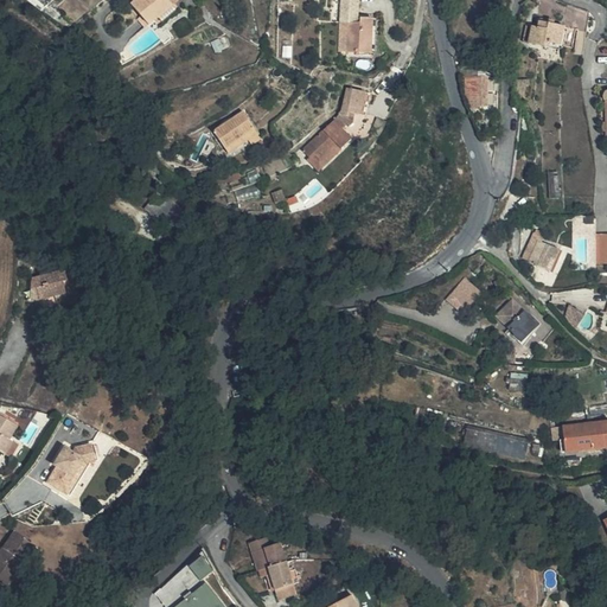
[(43,0),(37,0),(32,5),(37,10),(46,4),(43,0)]
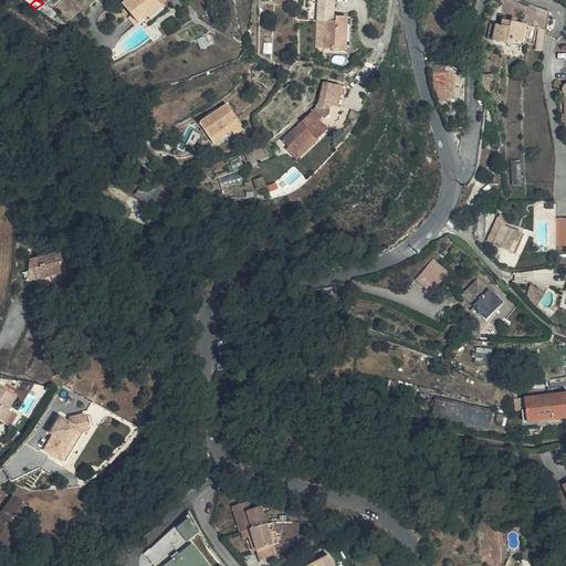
[(50,11),(44,3),(35,10),(42,18),(50,11)]
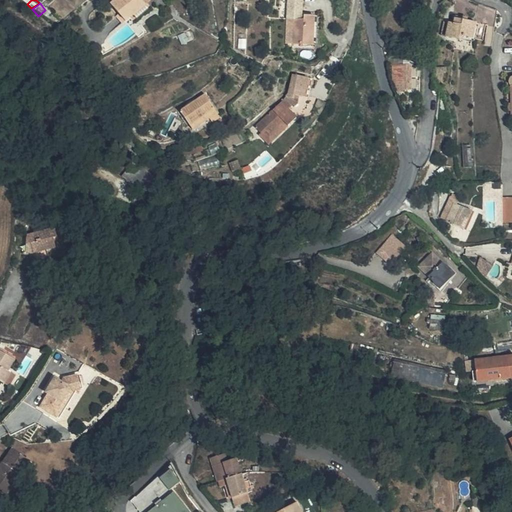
[(126,14),(138,29),(147,22),(134,7),(126,14)]
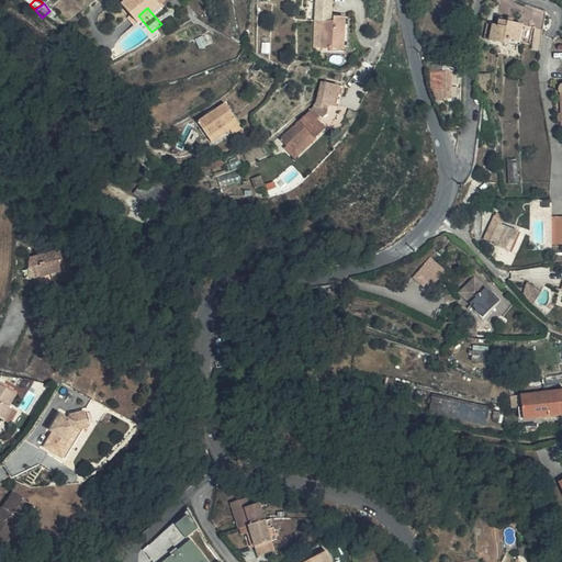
[(111,27),(123,42),(128,48),(137,42),(139,44),(152,32),(138,15),(132,9),(111,27)]
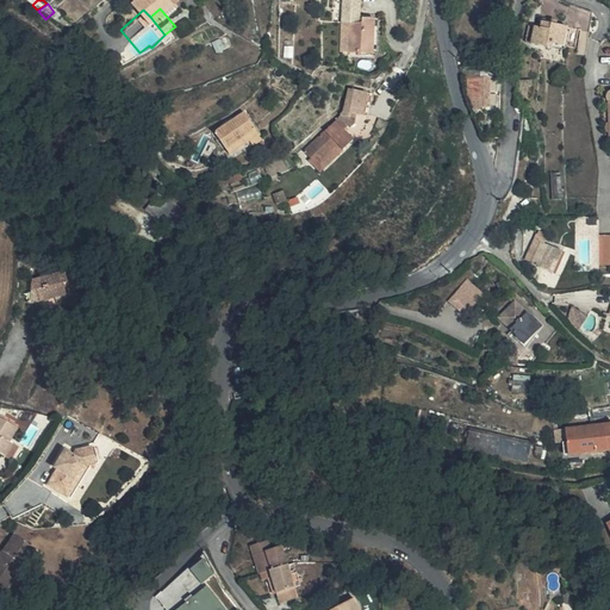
[(555,44),(562,47),(566,35),(568,27),(543,22),(543,27),(537,27),(535,31),(531,43),(553,50),(555,44)]
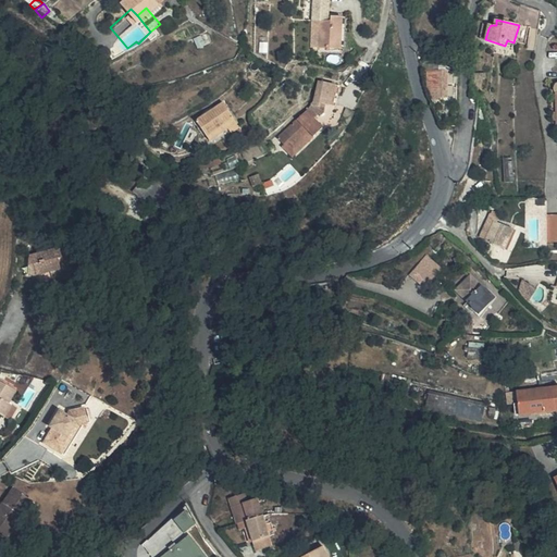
[(309,37),(324,38),(325,24),(310,24),(310,26),(304,25),(302,36),(309,37)]
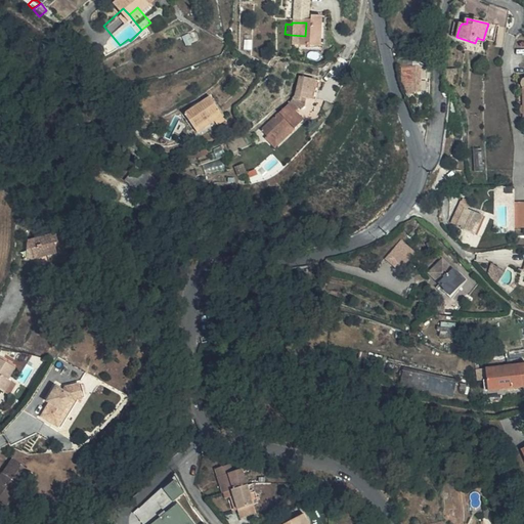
[(488,24),(486,30),(497,32),(499,27),(488,24)]
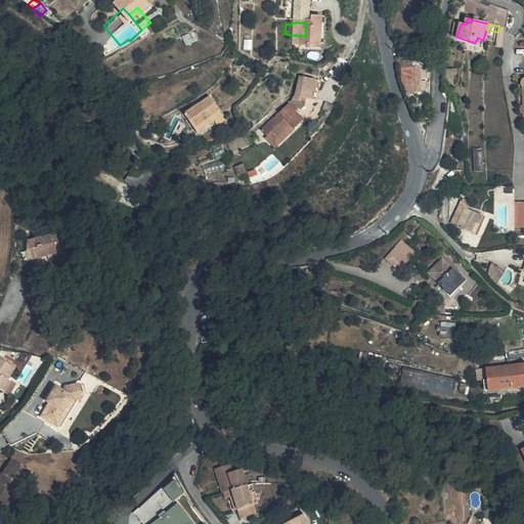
[(305,36),(291,35),(291,38),(297,38),(296,66),(317,67),(318,36),(305,36)]
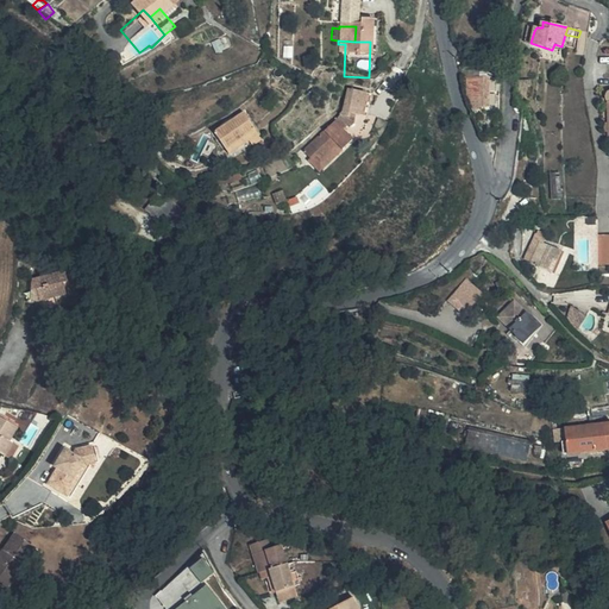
[(135,57),(139,52),(133,45),(129,50),(135,57)]
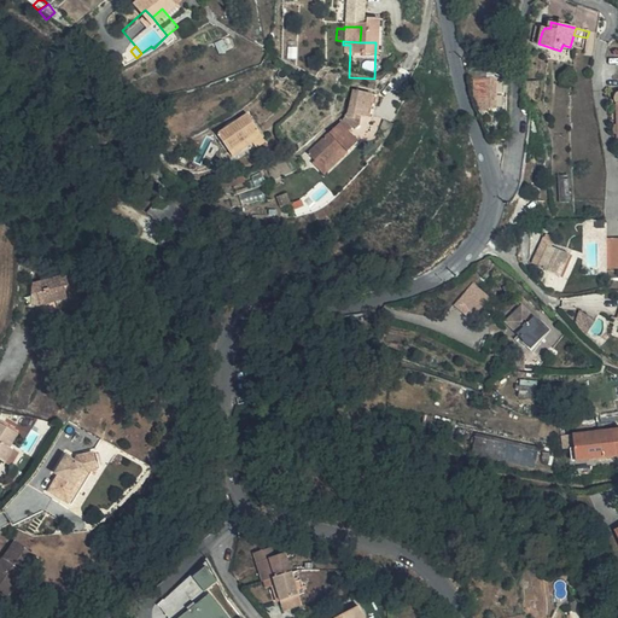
[(494,77),(477,79),(479,111),(496,110),(494,77)]
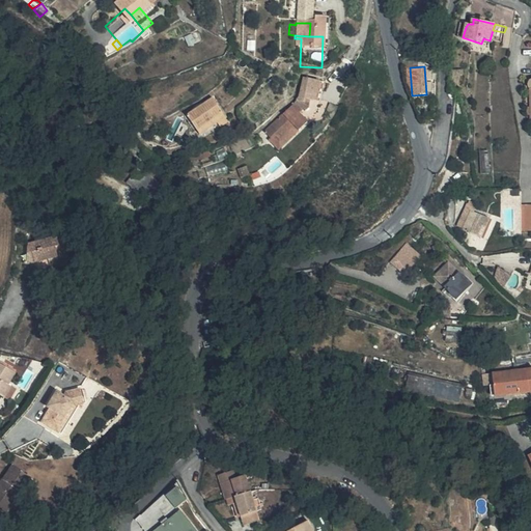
[(465,79),(465,68),(453,68),(453,86),(462,86),(462,79),(465,79)]
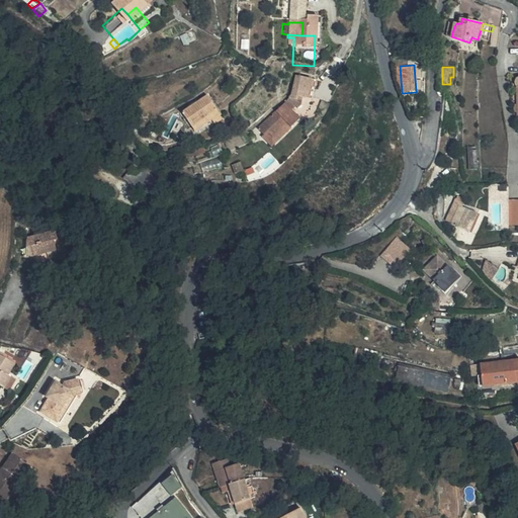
[(289,123),(294,127),(303,119),(292,111),(297,106),(299,107),(303,106),(304,105),(304,103),(303,101),(304,97),(314,99),(318,80),(297,75),(294,93),(259,128),(267,137),(270,134),(275,138),(289,123)]
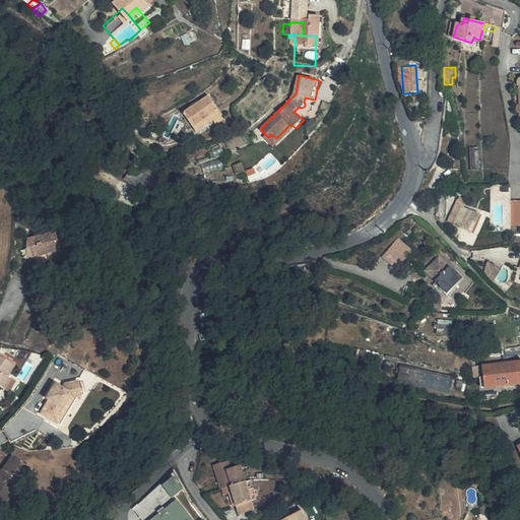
[(182,146),(206,124),(202,117),(174,133),(182,146)]
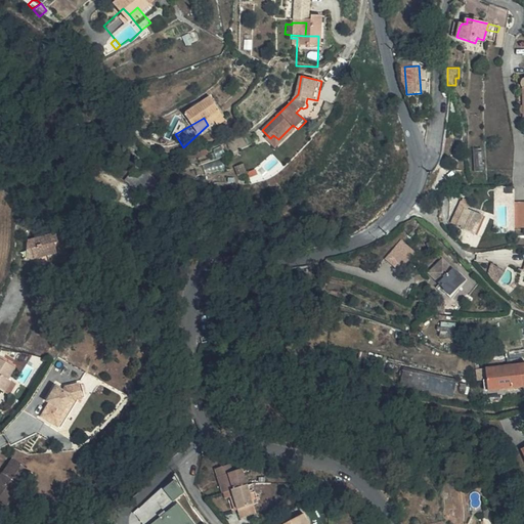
[(215,137),(208,125),(183,147),(186,153),(203,143),(215,137)]
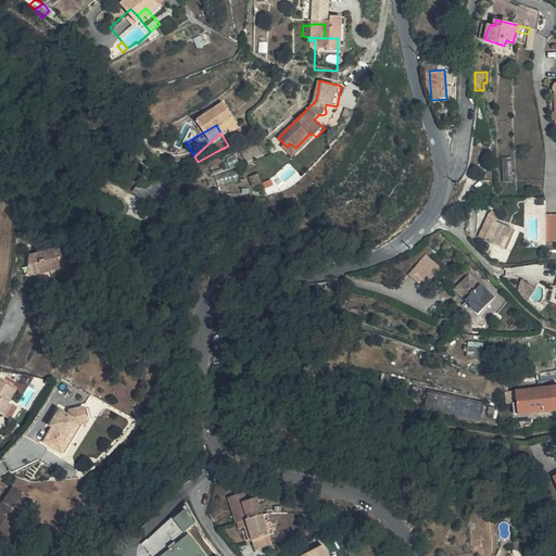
[(290,143),(287,147),(285,149),(294,159),(300,153),(316,137),(311,133),(295,148),(290,143)]
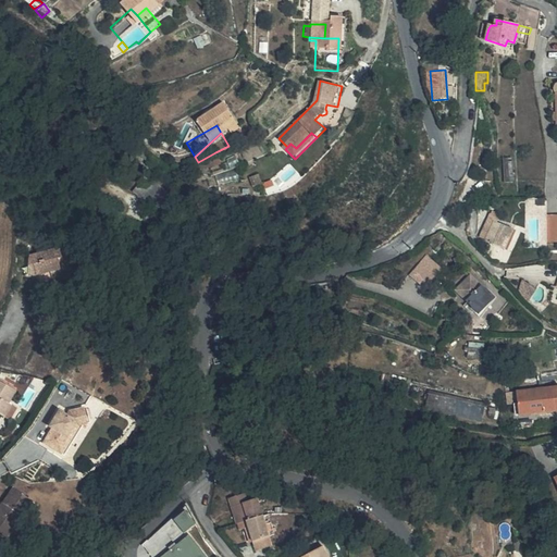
[(229,146),(215,152),(220,158),(231,151),(229,146)]
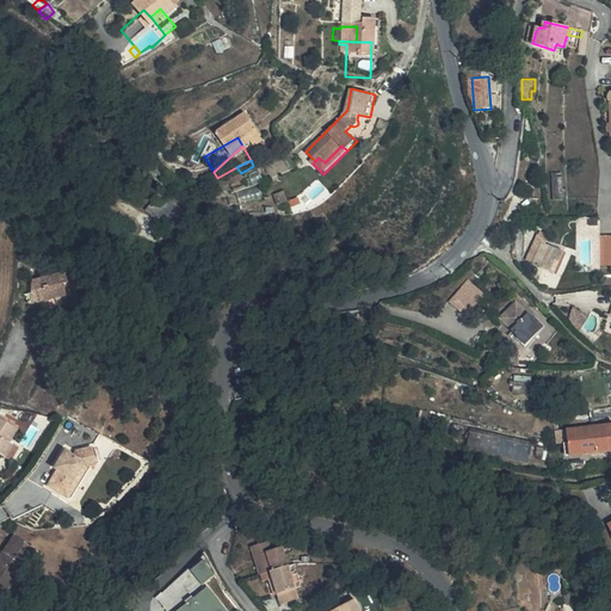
[(544,242),(550,245),(554,236),(541,230),(536,240),(544,242)]
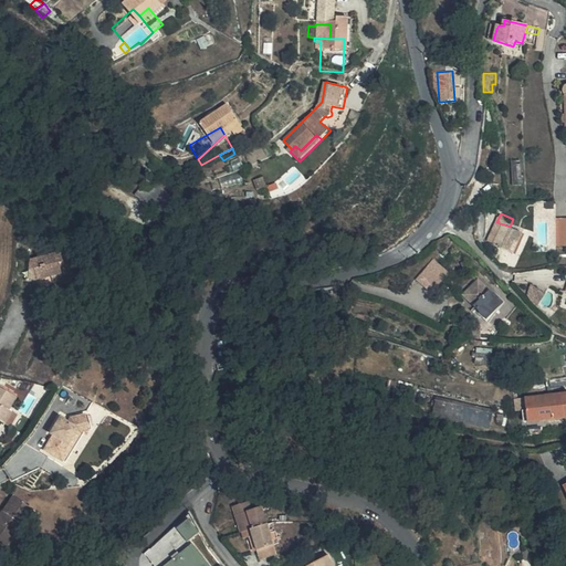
[(504,224),(496,222),(494,230),(501,233),(504,224)]
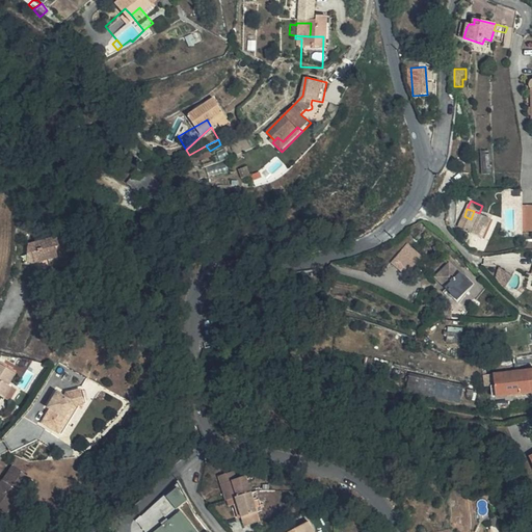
[(471,219),(464,216),(459,227),(466,230),(464,232),(484,240),(493,220),(479,213),(474,211),(471,219)]
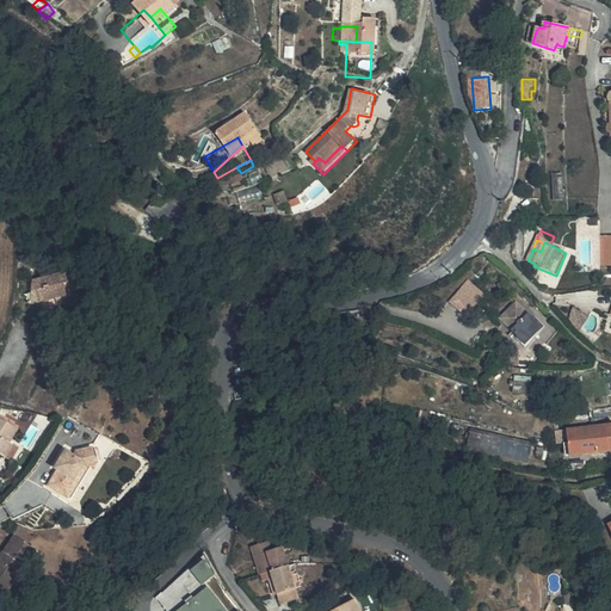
[(41,288),(43,302),(69,296),(66,282),(71,281),(68,269),(34,277),(34,290),(41,288)]
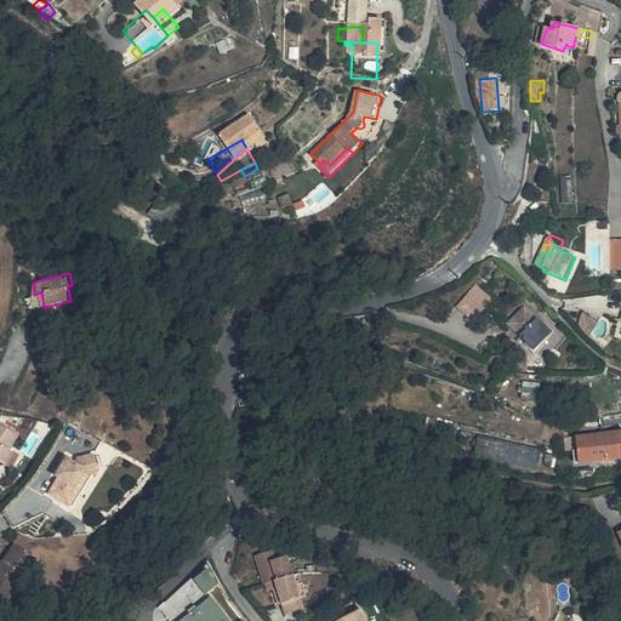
[(496,298),(477,283),(459,306),(477,322),(496,298)]
